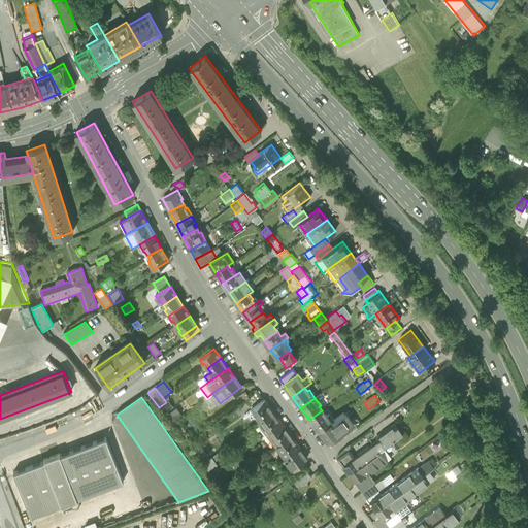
[(257,417),(260,421),(272,411),(264,400),(250,409),(256,418),(257,417)]
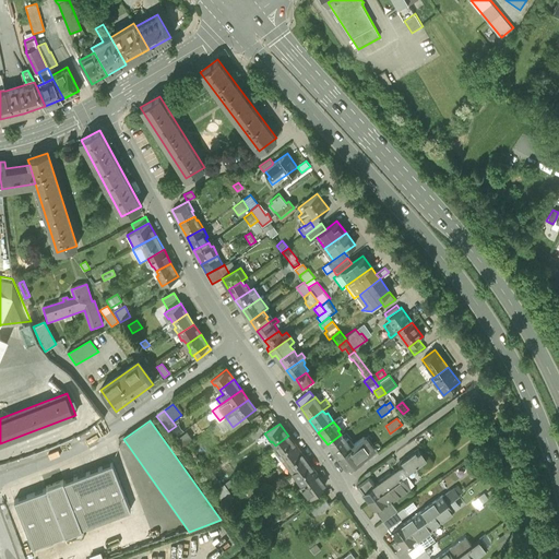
[(183,430),(179,425),(170,431),(175,438),(183,430)]
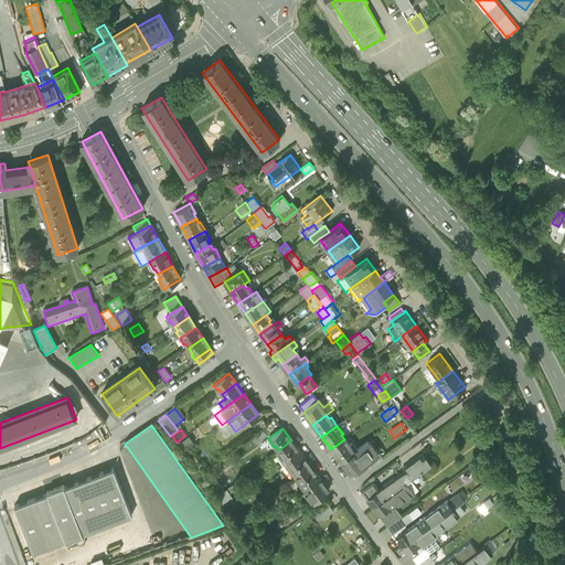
[(194,444),(189,435),(178,443),(183,451),(194,444)]
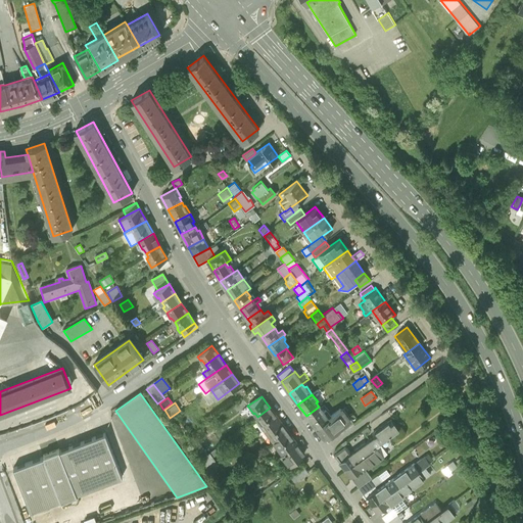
[(456,411),(450,405),(443,410),(448,416),(456,411)]
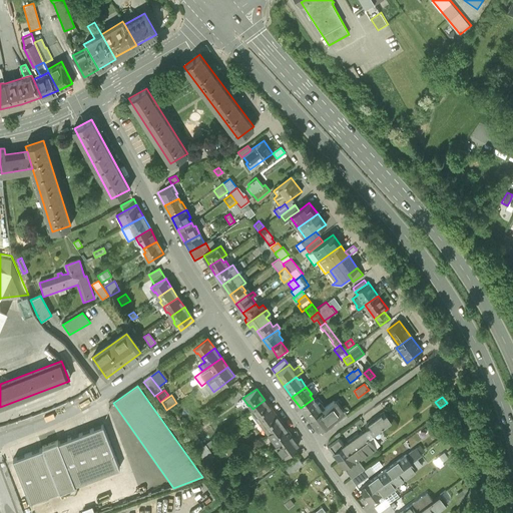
[(301,408),(309,419),(323,409),(318,403),(317,404),(313,399),(301,408)]
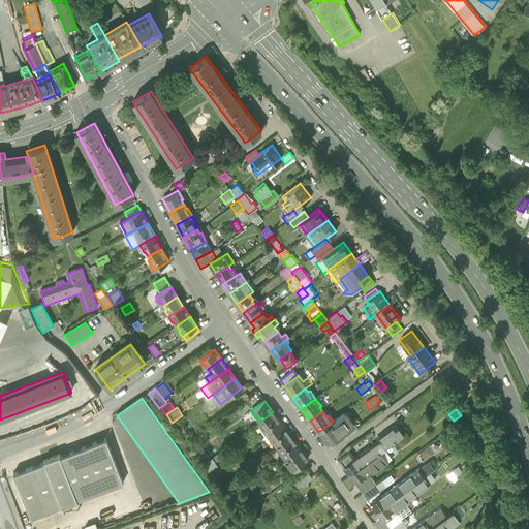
[(282,424),(273,412),(260,422),(263,426),(262,427),(268,434),(282,424)]
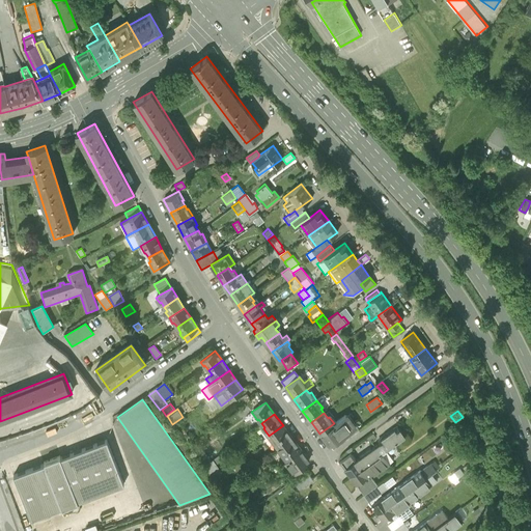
[(344,415),(334,423),(319,434),(328,445),(354,426),(344,415)]
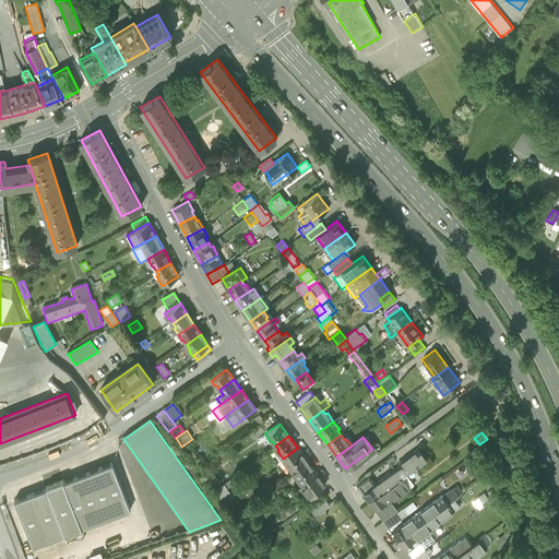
[(199,462),(189,447),(183,451),(194,465),(199,462)]
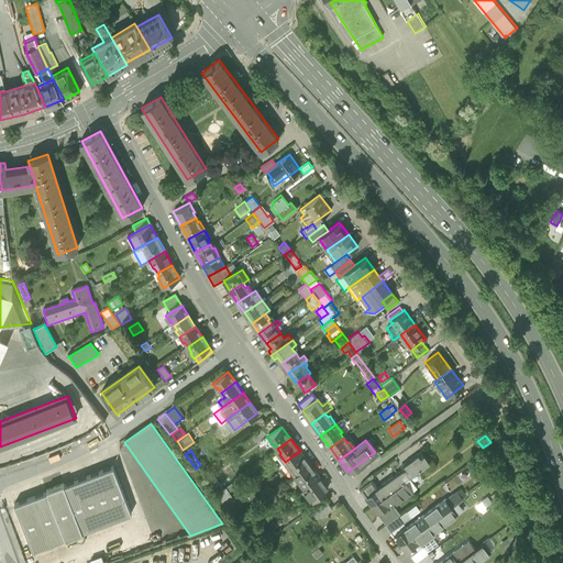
[(309,463),(300,451),(285,462),(290,471),(293,470),(296,473),(309,463)]
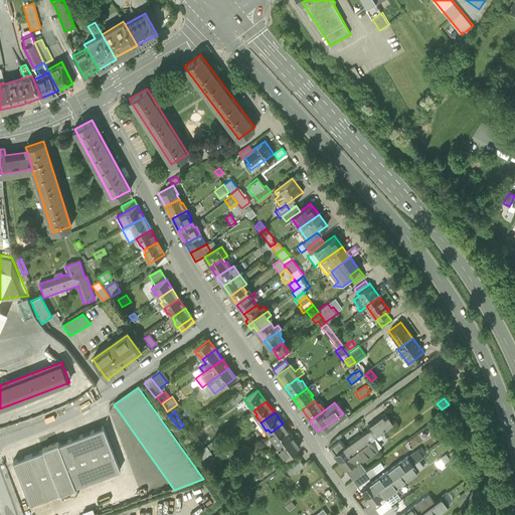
[(328,447),(339,462),(374,437),(391,423),(384,413),(366,426),(368,428),(344,446),(344,444),(341,440),(338,439),(328,447)]
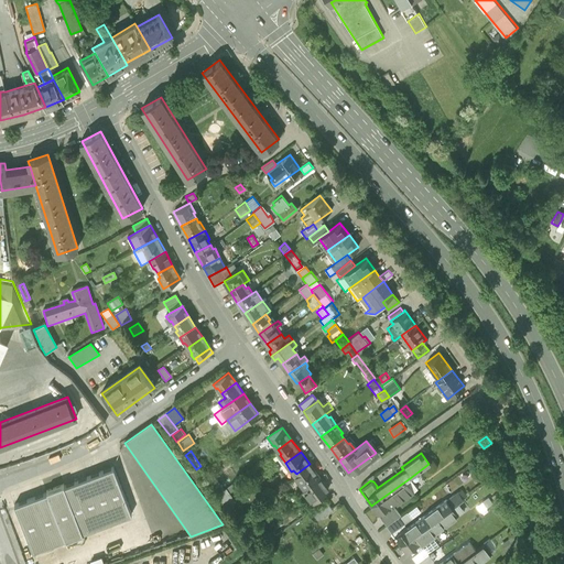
[(318,477),(310,464),(296,474),(300,479),(297,480),(303,488),(318,477)]
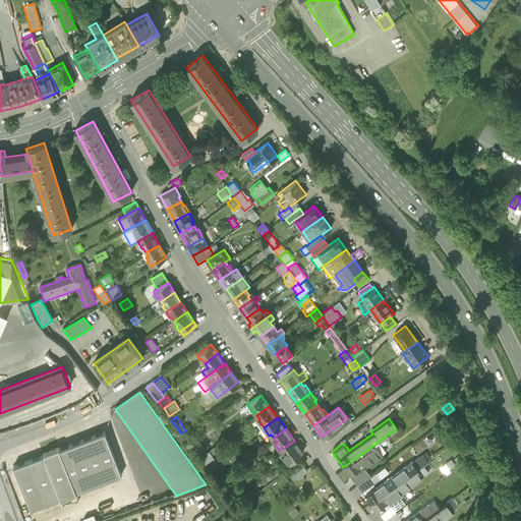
[(43,457),(13,468),(30,512),(60,501),(60,502),(76,496),(76,495),(121,477),(105,433),(59,451),(58,449),(43,455),(43,457)]
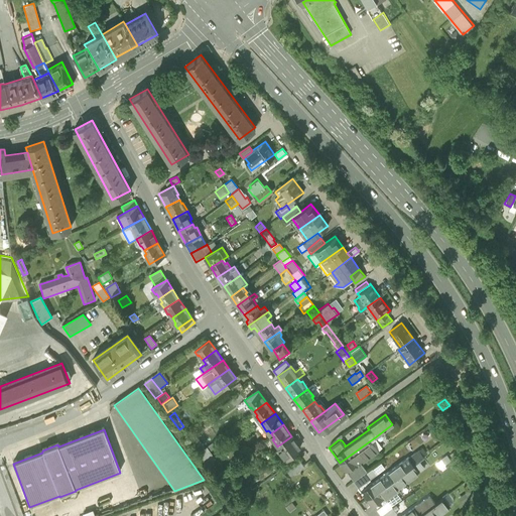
[(188,430),(182,434),(197,454),(204,448),(195,436),(195,437),(188,430)]
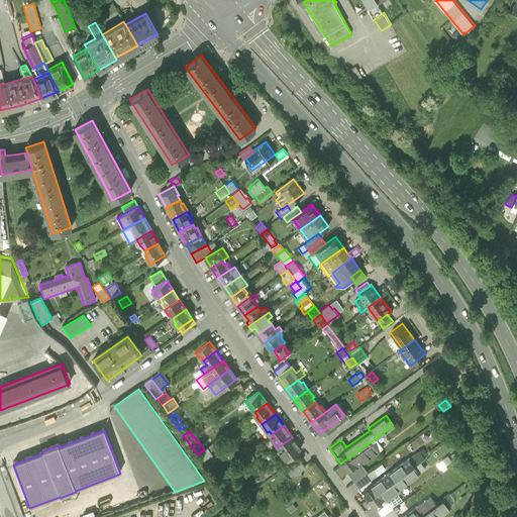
[(301,448),(292,437),(278,447),(278,448),(286,459),(288,458),(297,451),(301,448)]
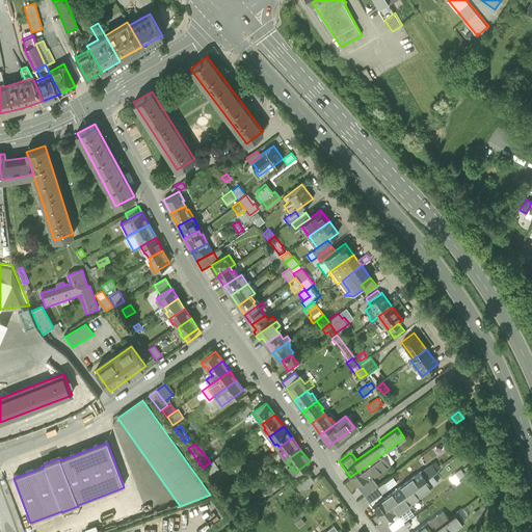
[(394,460),(387,451),(350,477),(355,484),(372,473),(373,474),(375,474),(394,460)]
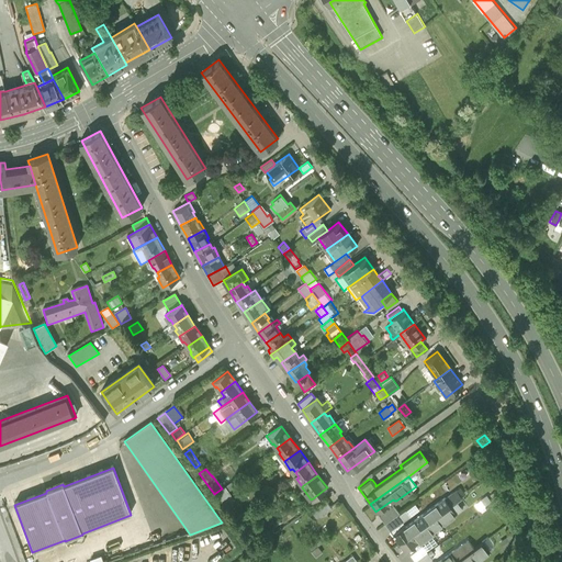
[(233,481),(222,489),(214,494),(223,506),(233,499),(227,492),(236,485),(233,481)]
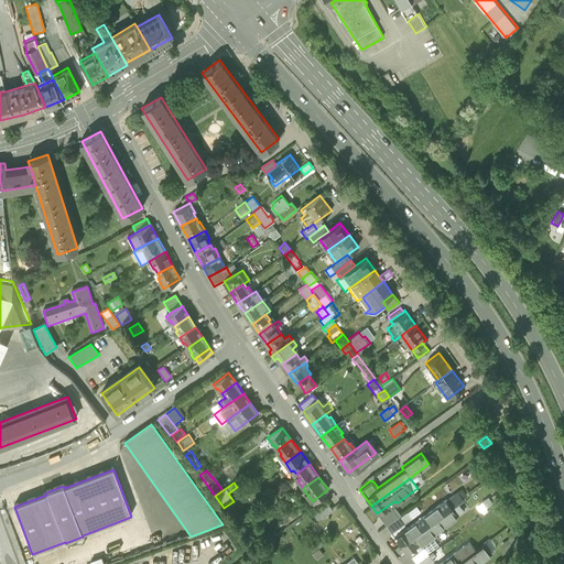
[(394,538),(400,545),(457,502),(466,497),(461,489),(446,500),(445,499),(408,528),(394,538)]
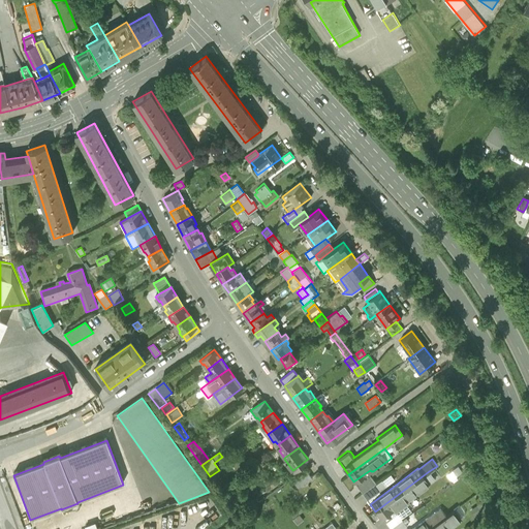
[(304,462),(294,469),(298,474),(307,466),(304,462)]
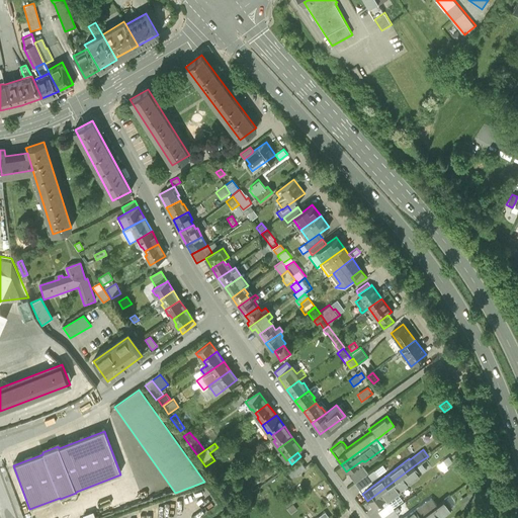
[(452,462),(448,457),(442,461),(446,467),(452,462)]
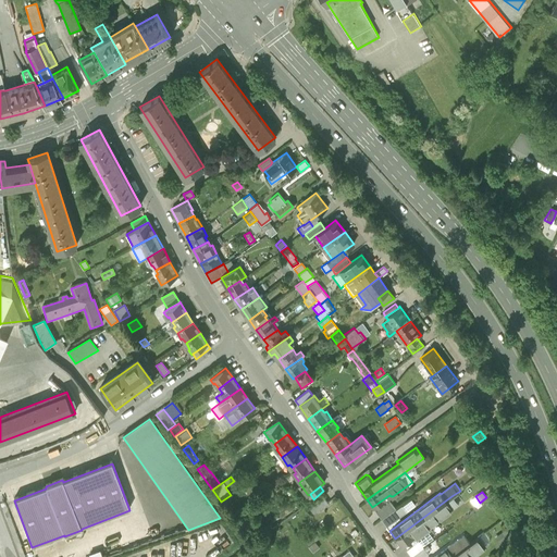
[(327,503),(323,496),(308,506),(313,512),(327,503)]
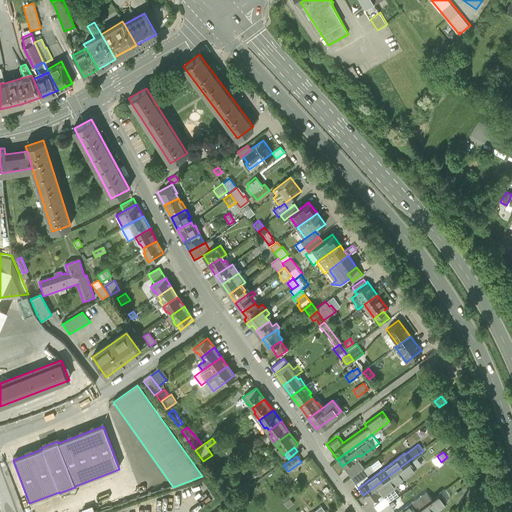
[(420,463),(415,456),(363,495),(369,502),(370,501),(379,494),(383,495),(395,486),(395,482),(415,468),(414,467),(420,463)]
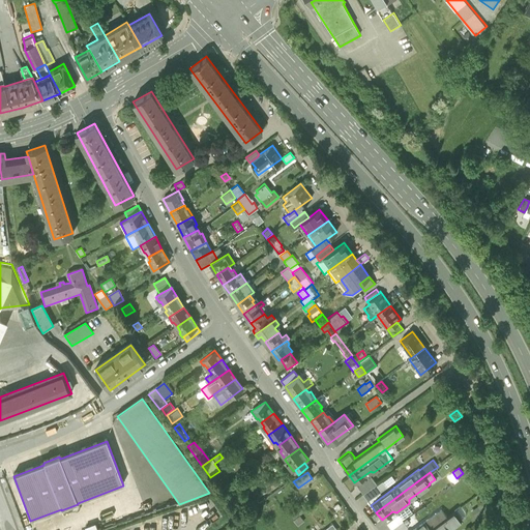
[(371,476),(357,487),(362,494),(377,483),(371,476)]
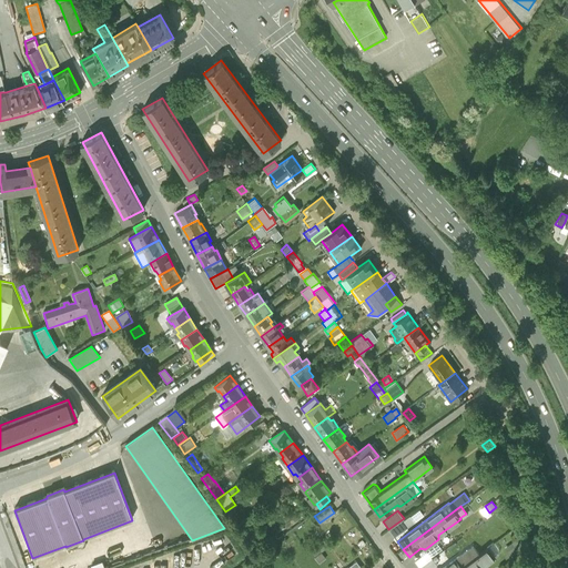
[(407,516),(404,518),(388,529),(397,541),(411,531),(406,527),(413,523),(407,516)]
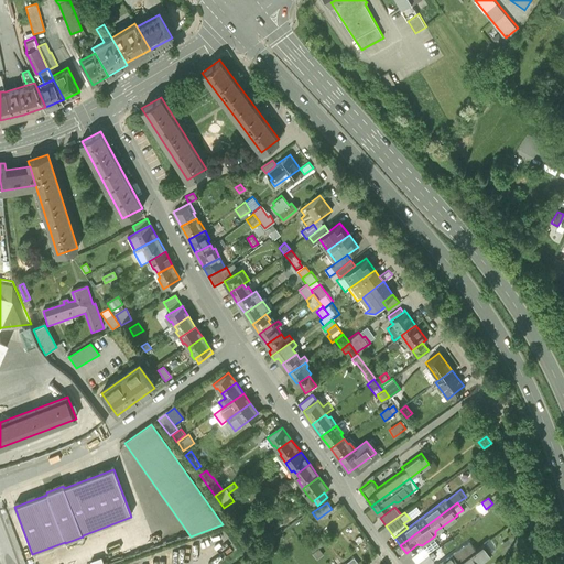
[(282,523),(274,513),(264,521),(271,531),(282,523)]
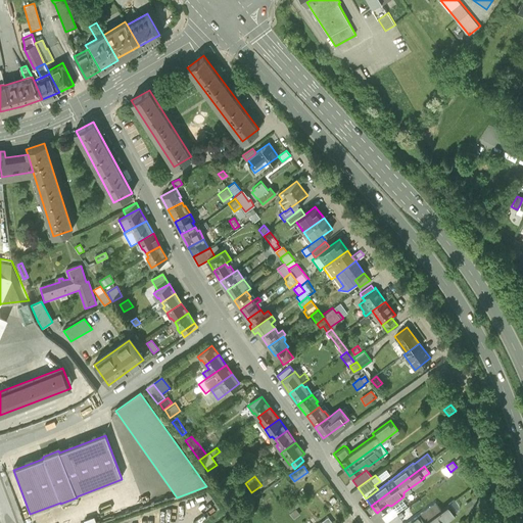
[(472,485),(469,480),(462,485),(465,489),(472,485)]
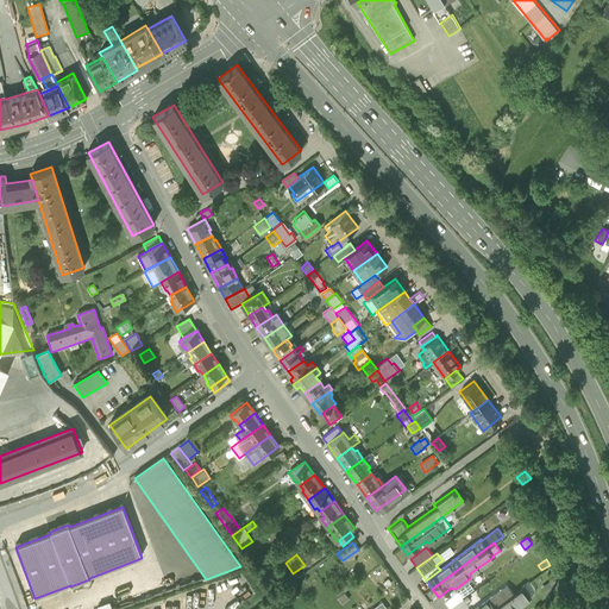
[(332,589),(338,596),(345,591),(350,588),(344,579),(332,589)]
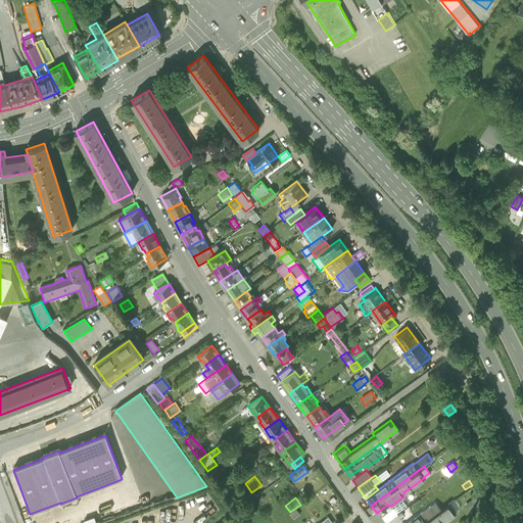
[(465,505),(469,512),(478,506),(473,498),(465,505)]
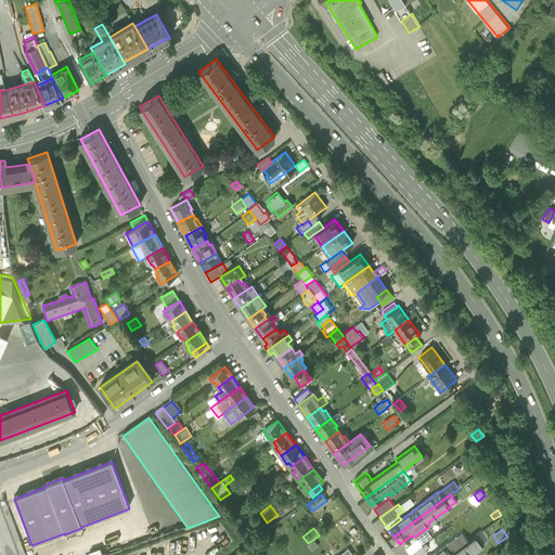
[(481,530),(467,541),(449,554),(470,554),(487,543),(488,539),(481,530)]
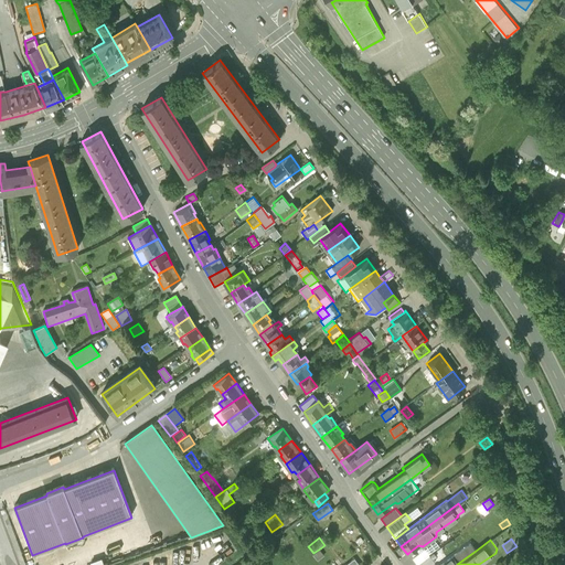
[(440,564),(457,564),(476,551),(470,543),(440,564)]
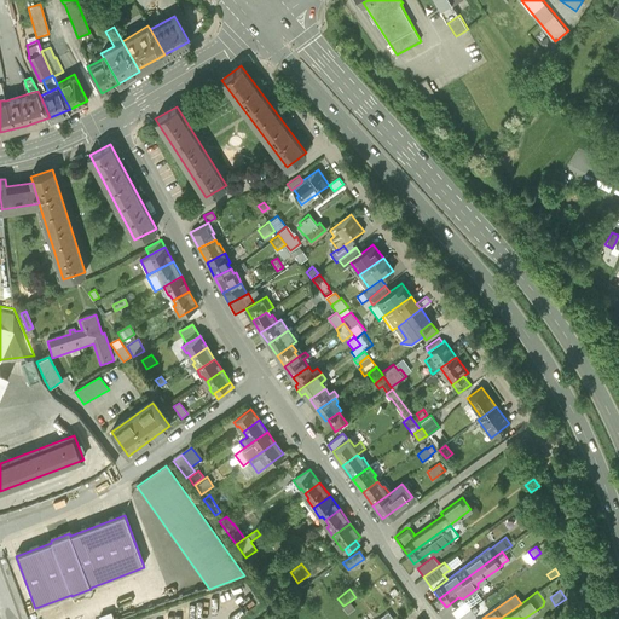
[(463,599),(458,597),(447,606),(457,618),(472,618),(475,617),(463,599)]
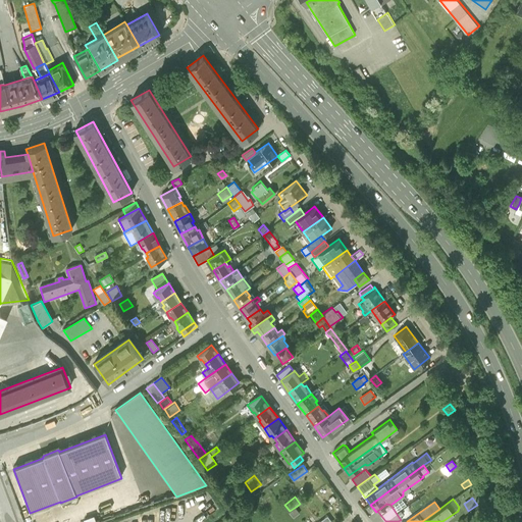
[(300,513),(296,507),(290,511),(289,512),(294,518),(300,513)]
